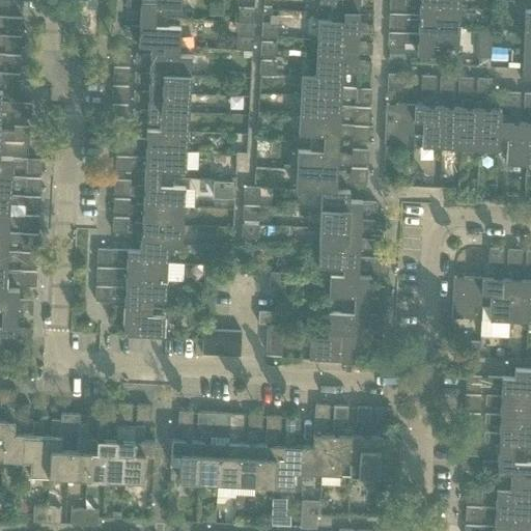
[(141,7),(141,16),(166,17),(167,8),(182,8),(182,0),(127,0),(127,6),(141,7)]
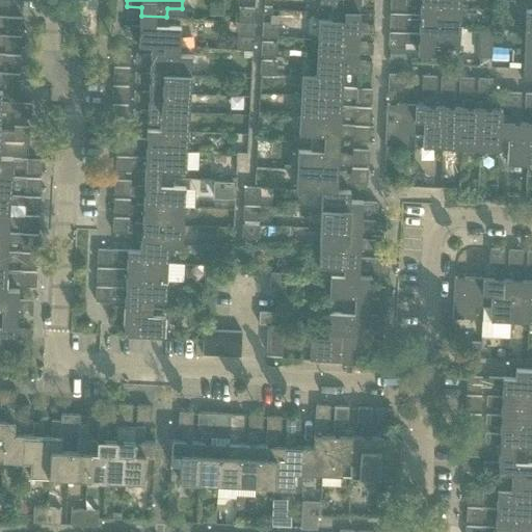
[(320,0),(320,4),(333,4),(331,12),(344,14),(345,12),(360,14),(360,0),(320,0)]
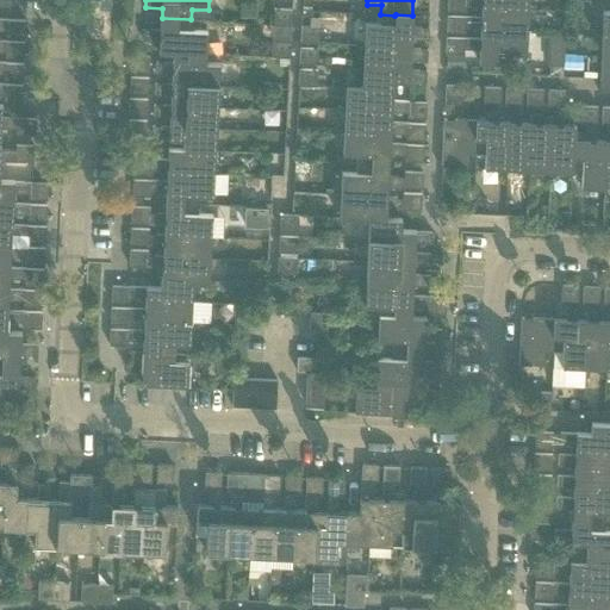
[(481,6),(481,17),(498,17),(499,7),(529,8),(529,0),(448,0),(449,10),(466,11),(467,6),(481,6)]
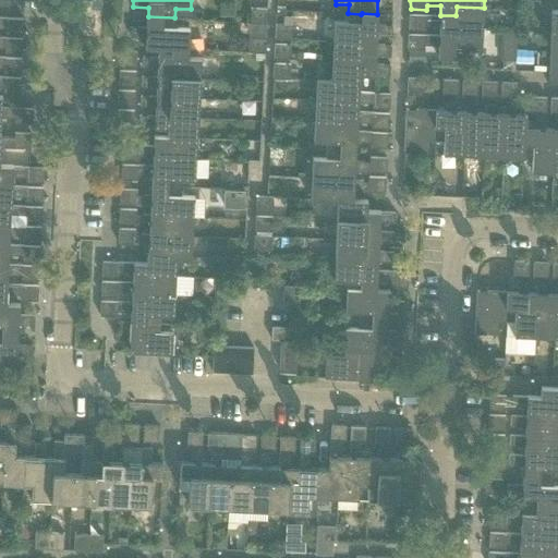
[(440,25),(439,35),(456,35),(456,25),(483,26),(484,8),(457,7),(456,15),(440,15),(410,14),(410,28),(426,29),(426,24),(440,25)]
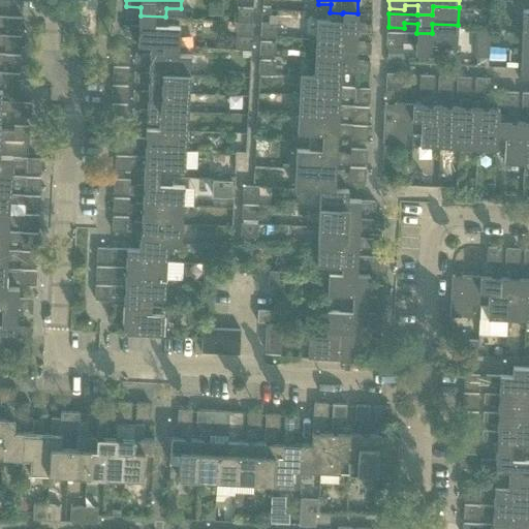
[(238,23),(253,24),(254,9),(239,8),(238,23)]
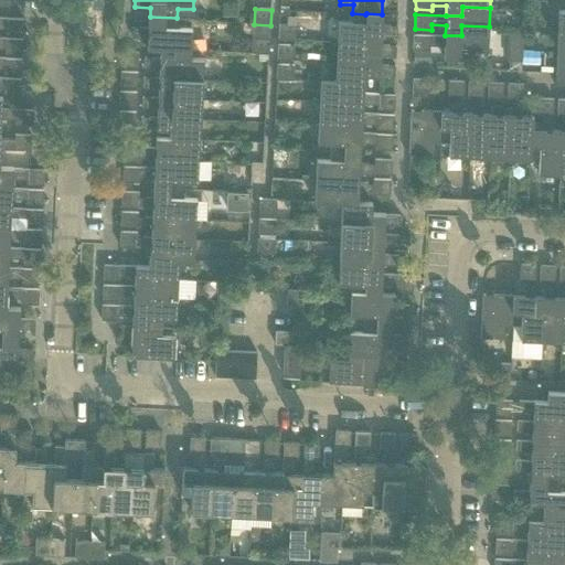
[(339,21),(338,42),(339,42),(368,44),(368,35),(381,35),(396,36),(396,27),(382,25),(382,14),(366,13),(365,14),(352,13),(352,22),(339,21)]
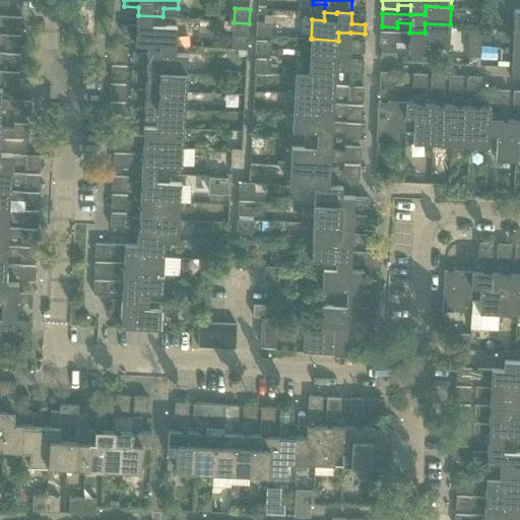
[(0,25),(7,25),(7,30),(22,30),(22,16),(0,15),(0,25)]
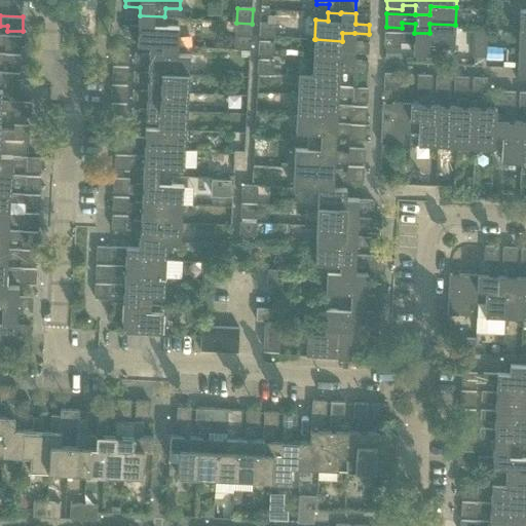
[(138,44),(150,44),(179,45),(179,26),(164,25),(164,16),(140,15),(139,25),(124,25),(124,34),(139,34),(138,44)]
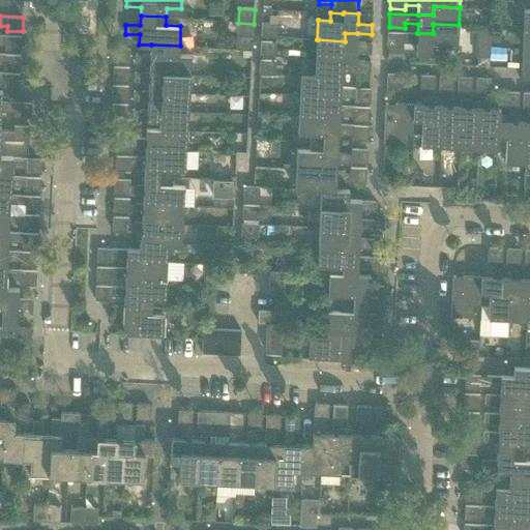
[(263,23),(262,37),(277,38),(278,24),(263,23)]
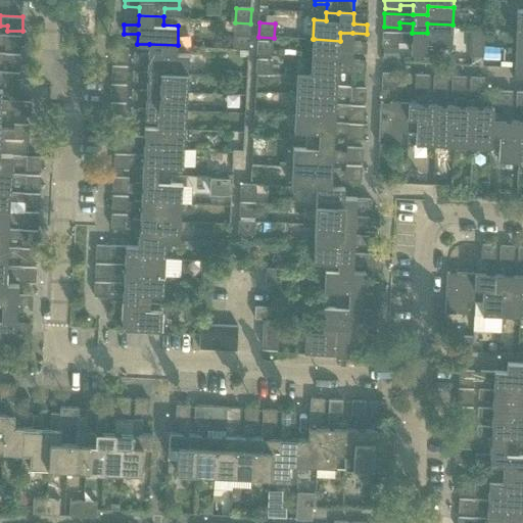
[(427,33),(412,33),(384,32),(383,45),(398,46),(398,42),(412,42),(411,52),(439,53),(439,44),(452,45),(453,25),(427,24),(427,33)]
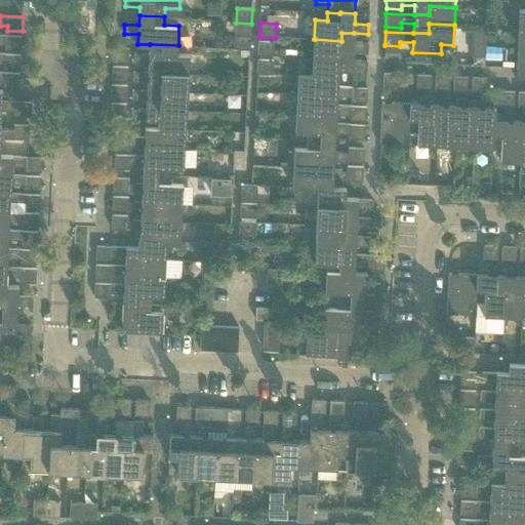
[(314,39),(313,57),(314,57),(340,58),(340,51),(353,51),(367,52),(368,43),(354,42),(354,33),(341,33),(341,41),(315,39),(314,39)]
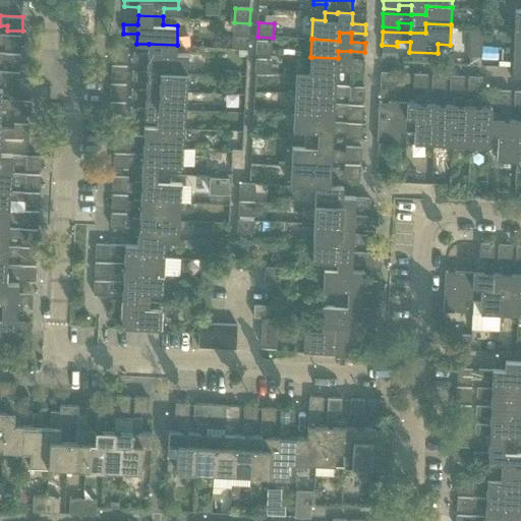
[(0,43),(6,44),(6,48),(21,49),(21,35),(0,34),(0,43)]
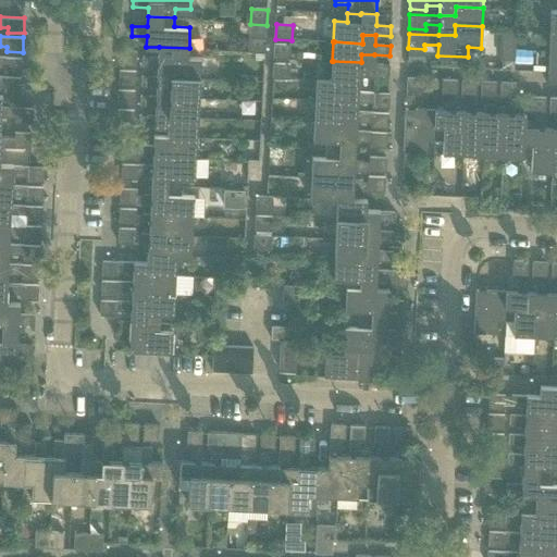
[(249,52),(264,53),(265,53),(267,39),(249,39),(249,52)]
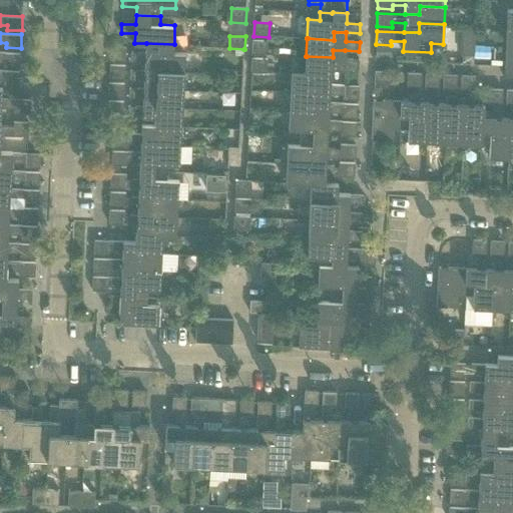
[(252,40),(251,54),(267,55),(268,41),(252,40)]
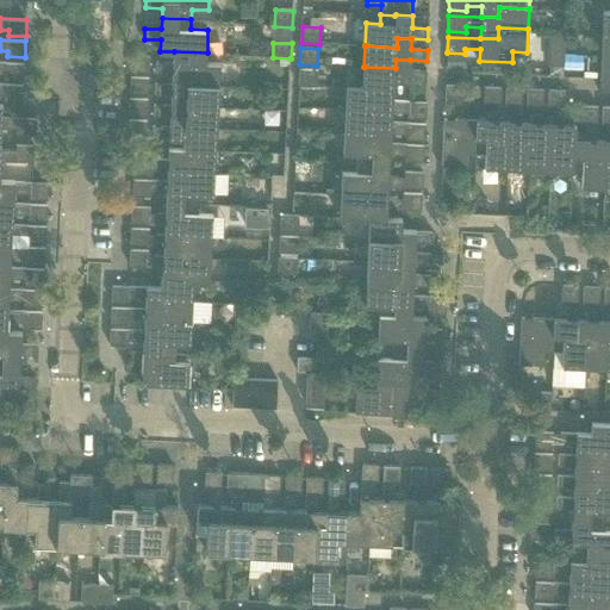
[(157,73),(173,74),(188,74),(187,85),(219,86),(221,62),(206,62),(207,53),(174,51),(174,62),(157,62),(157,73)]
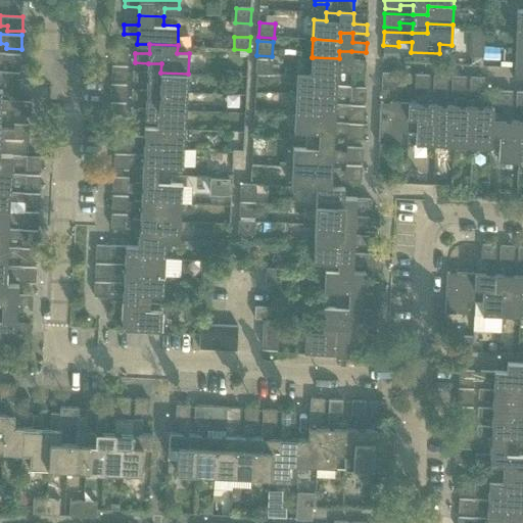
[(113,47),(112,61),(128,62),(129,48),(113,47)]
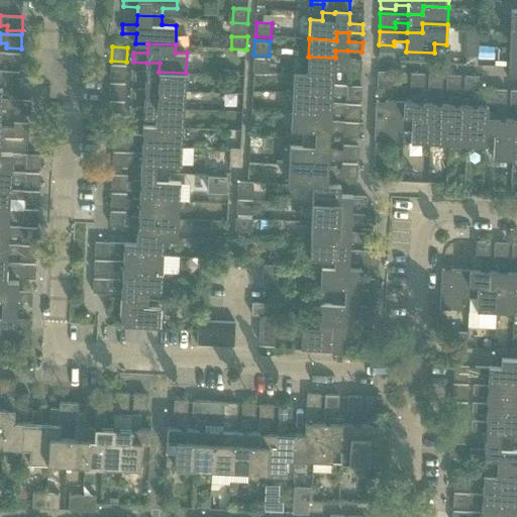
[(382,46),(381,56),(393,56),(394,46),(382,46)]
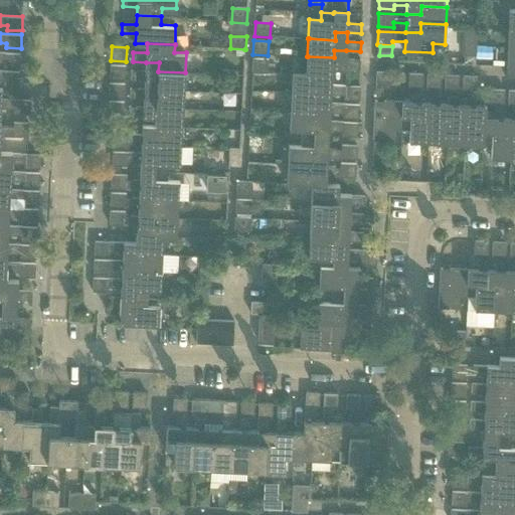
[(476,46),(476,58),(487,58),(488,46),(476,46)]
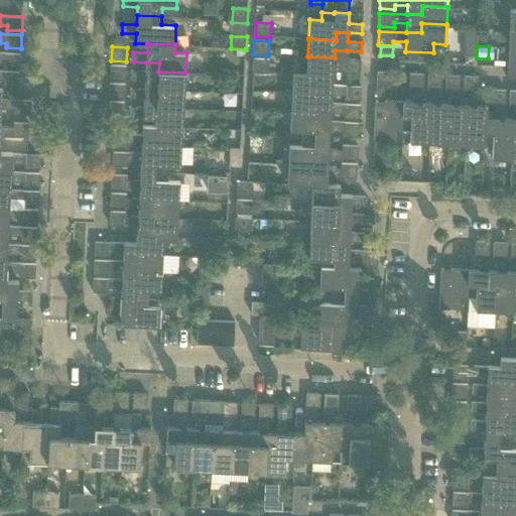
[(307,56),(306,74),(333,76),(334,69),(346,70),(346,69),(360,70),(361,60),(347,59),(347,50),(335,50),(335,57),(308,56),(307,56)]
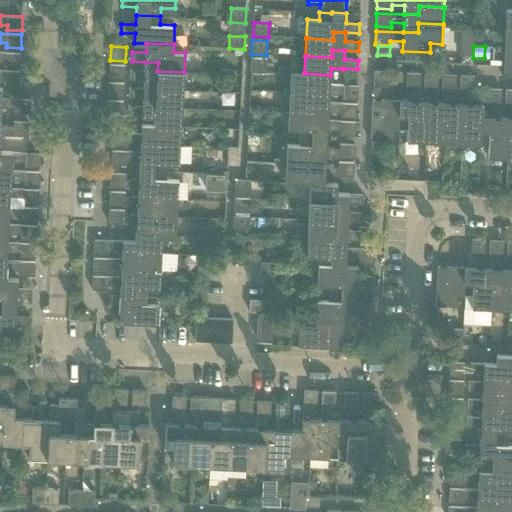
[(0,60),(5,61),(5,65),(20,66),(21,53),(0,51),(0,60)]
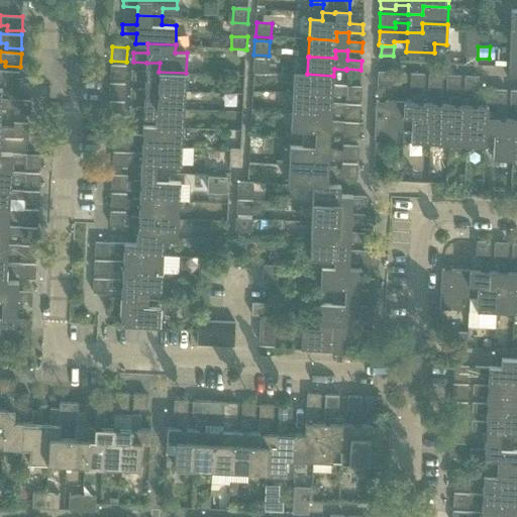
[(253,59),(252,73),(268,74),(269,60),(253,59)]
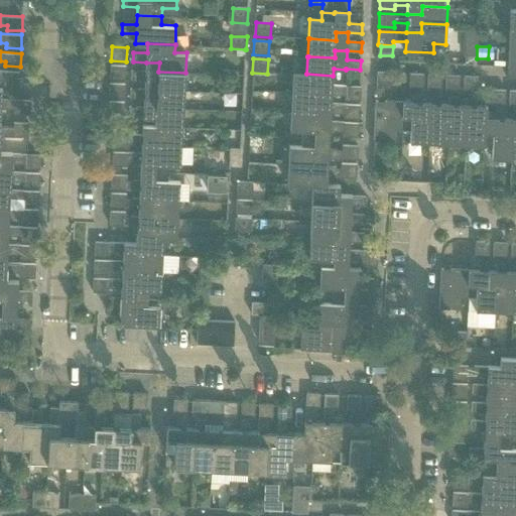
[(132,80),(145,80),(158,81),(157,90),(184,91),(185,73),(158,72),(159,62),(146,62),(145,71),(132,71),(132,80)]
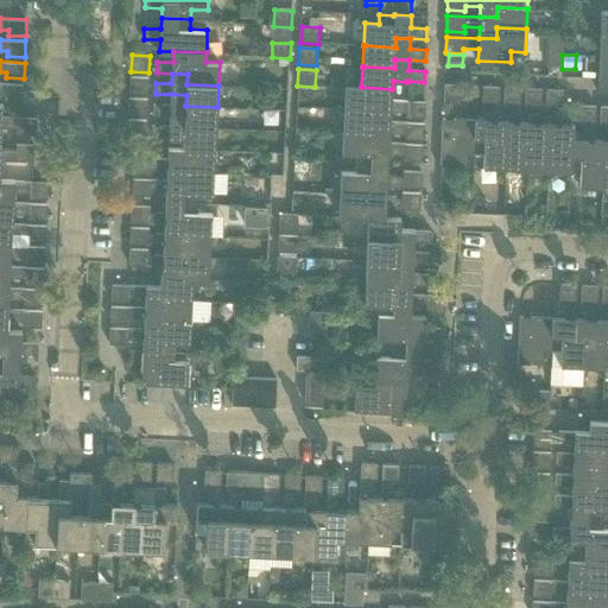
[(131,76),(130,92),(147,93),(149,77),(131,76)]
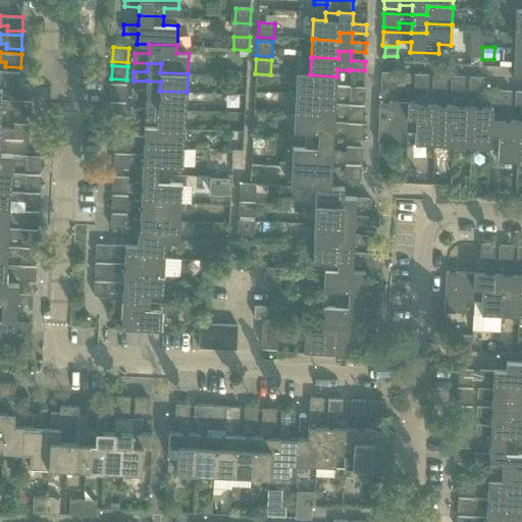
[(0,80),(4,81),(4,85),(19,86),(20,71),(0,70),(0,80)]
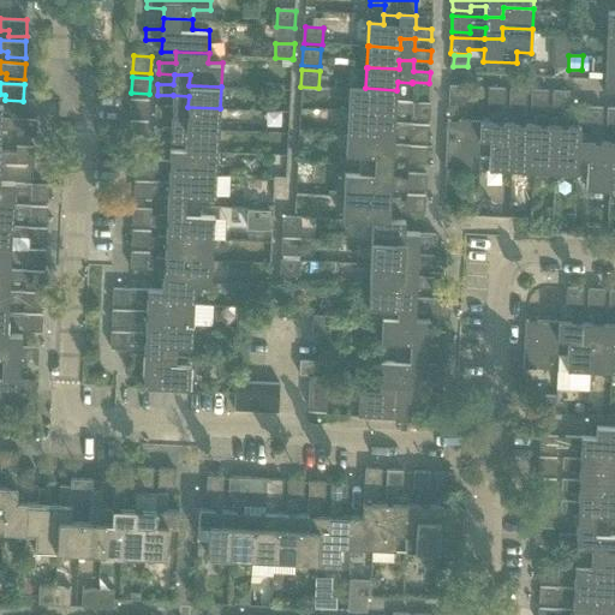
[(449,84),(448,103),(466,105),(466,85),(449,84)]
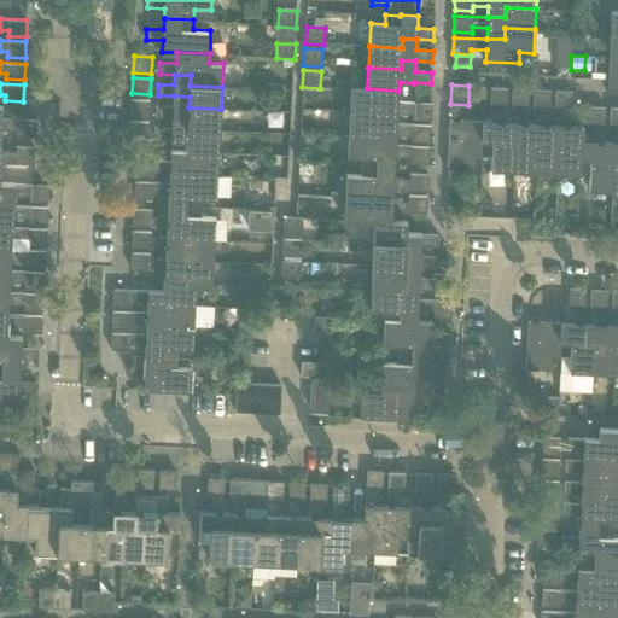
[(490,169),(514,170),(517,139),(505,139),(506,123),(507,88),(491,87),(490,106),(495,106),(494,123),(483,122),(481,155),(491,155),(490,169)]
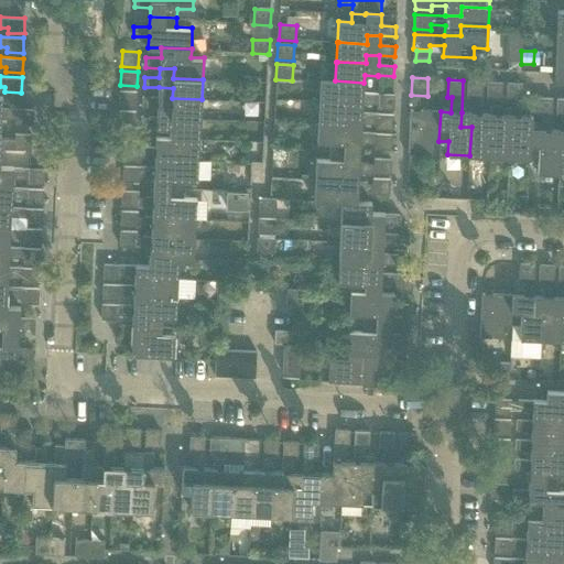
[(320,80),(318,100),(321,100),(349,101),(349,112),(362,112),(362,104),(377,104),(376,109),(393,110),(393,95),(392,95),(364,93),(362,93),(362,85),(364,85),(364,84),(364,83),(335,80),(320,80)]
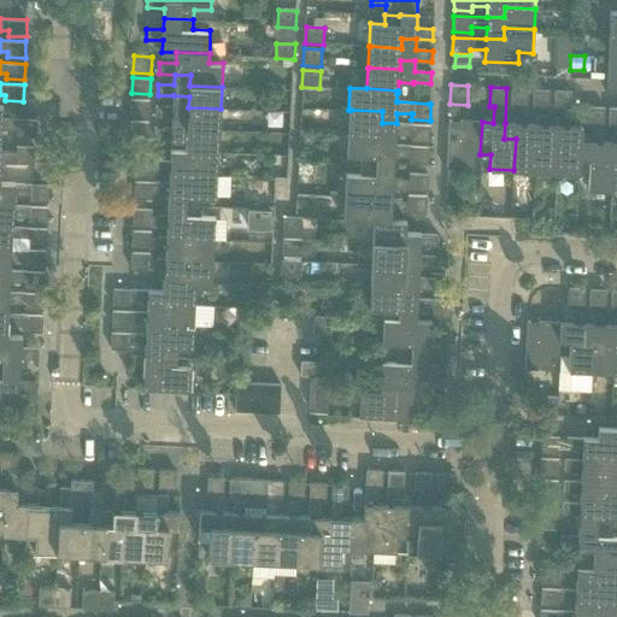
[(513,170),(535,171),(536,140),(526,140),(527,123),(528,88),(512,88),(511,107),(517,107),(516,123),(505,123),(504,139),(516,139),(513,170)]
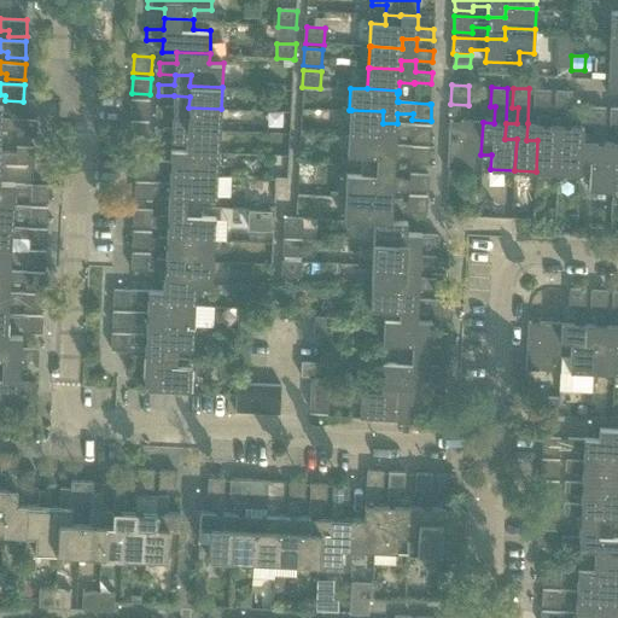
[(536,172),(558,173),(559,141),(549,140),(549,124),(552,89),(535,88),(534,108),(540,109),(538,124),(528,123),(526,140),(537,140),(536,172)]
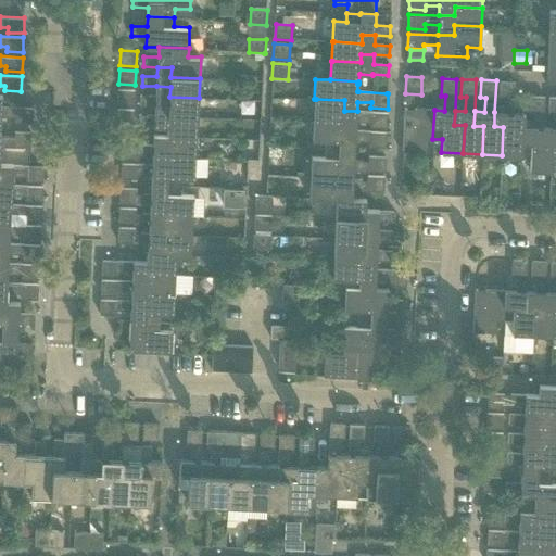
[(502,155),(521,156),(522,126),(523,113),(514,113),(516,81),(501,80),(500,98),(505,99),(504,112),(494,112),(494,126),(503,127),(502,155)]
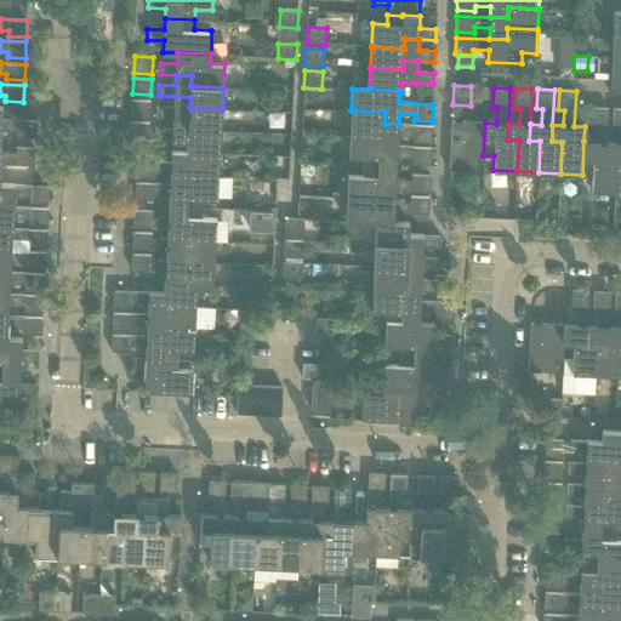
[(158,118),(174,118),(189,119),(188,130),(221,131),(222,109),(189,108),(191,97),(175,96),(175,107),(159,107),(158,118)]
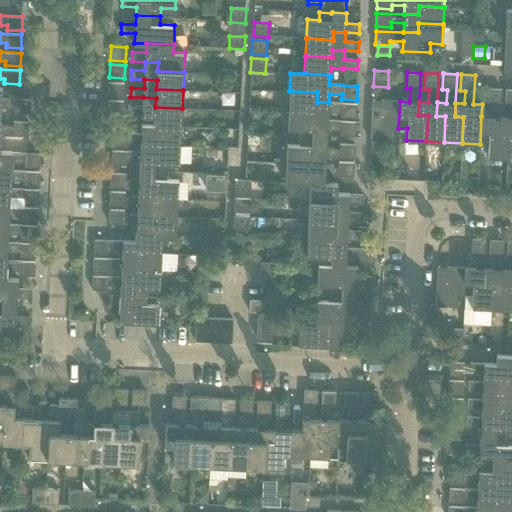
[(109,82),(108,95),(123,96),(124,83),(109,82)]
